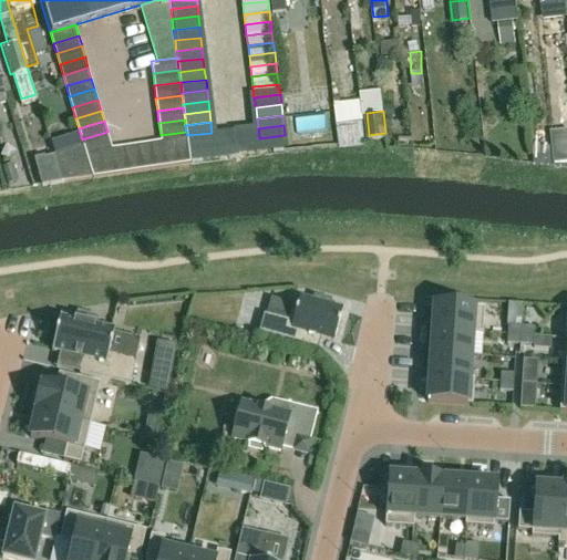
[(85,151),(111,143),(107,132),(82,140),(83,144),(85,151)]
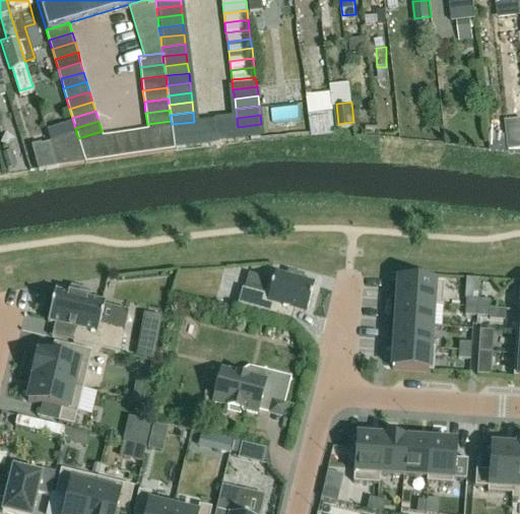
[(171,121),(147,124),(140,125),(144,149),(174,145),(173,134),(172,124),(171,121)]
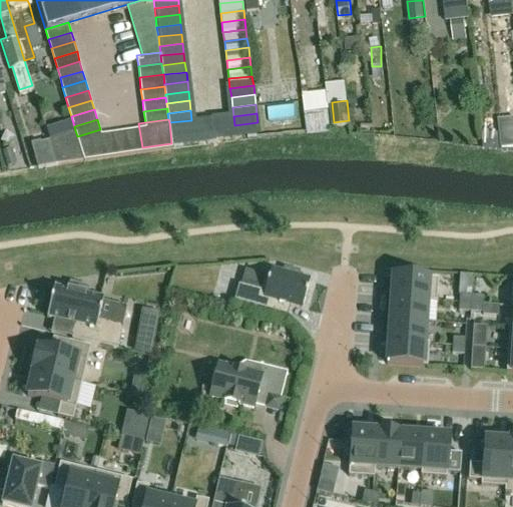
[(192,129),(191,120),(169,122),(170,132),(192,129)]
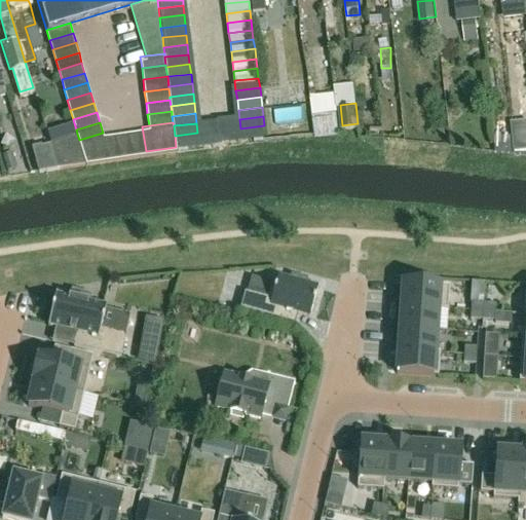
[(240,128),(241,138),(266,135),(264,125),(240,128)]
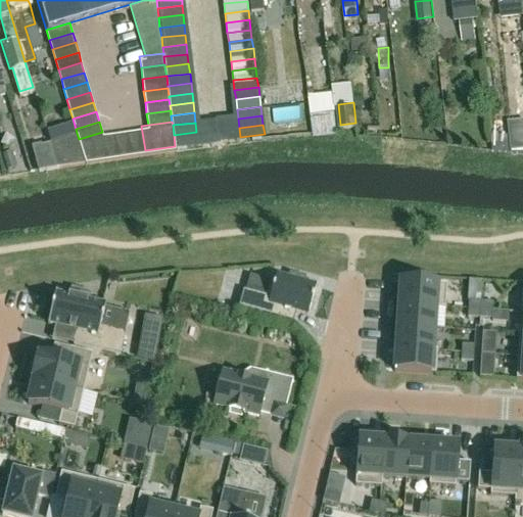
[(145,150),(141,126),(125,128),(129,153),(145,150)]
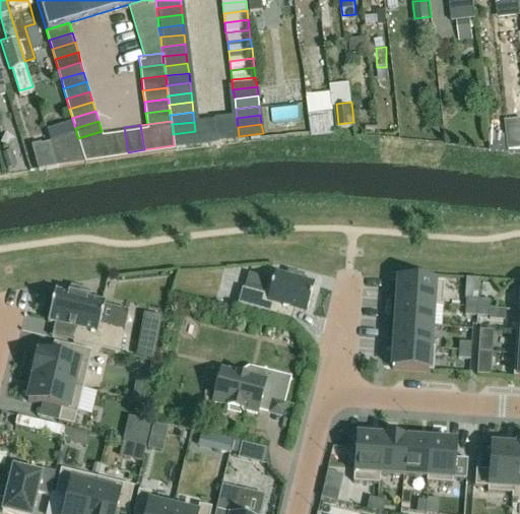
[(128,152),(124,127),(108,130),(112,154),(128,152)]
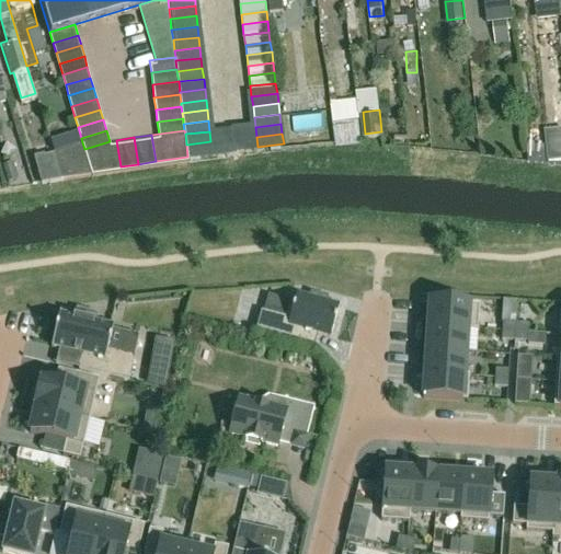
[(121,166),(116,140),(110,141),(84,149),(91,171),(121,166)]
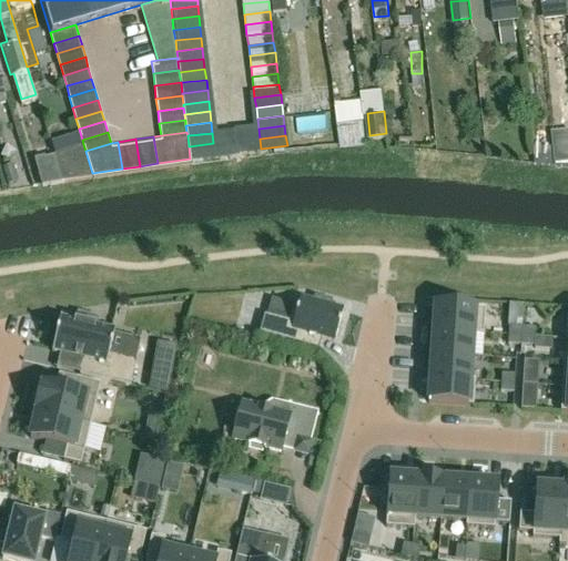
[(567,142),(559,142),(559,143),(558,161),(558,162),(567,162),(567,142)]
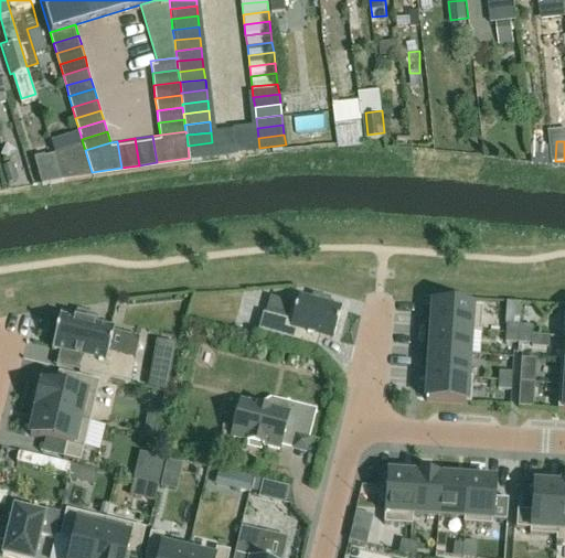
[(189,158),(214,154),(212,142),(188,146),(189,158)]
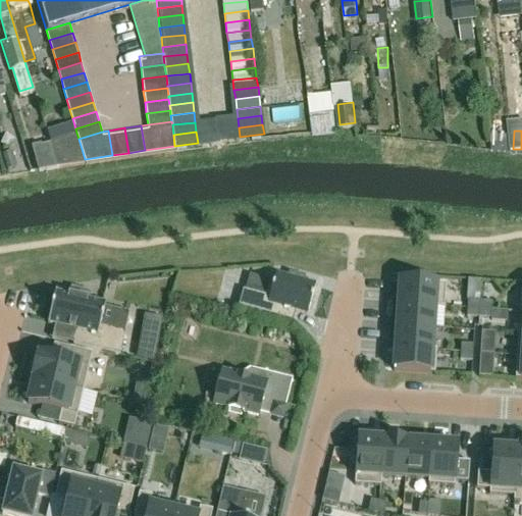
[(57,163),(85,159),(79,139),(76,133),(51,141),(57,163)]
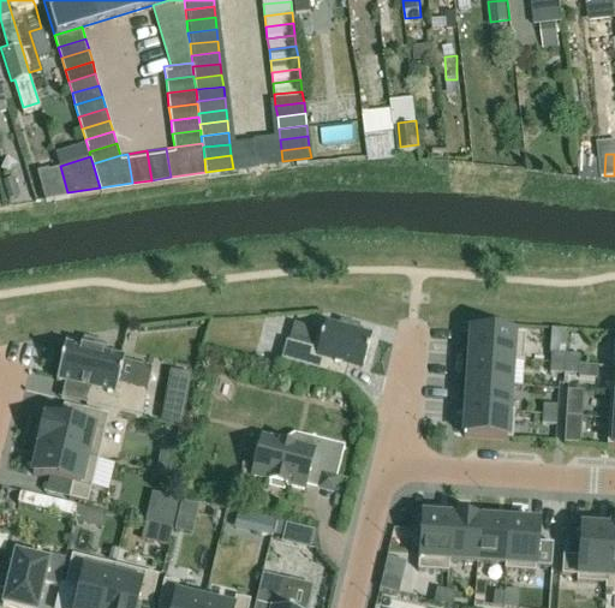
[(45,194),(65,189),(58,165),(37,171),(45,194)]
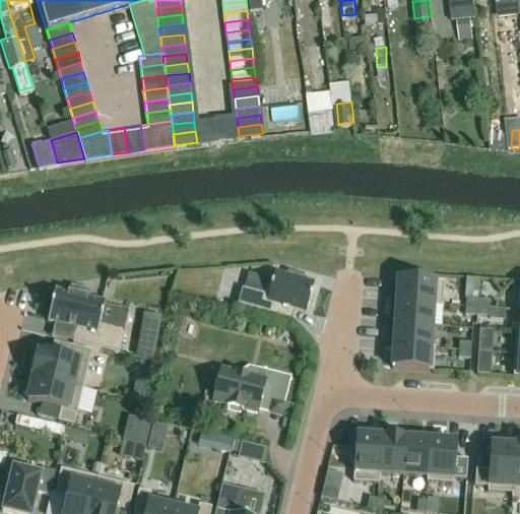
[(6,164),(14,161),(10,145),(1,148),(6,164)]
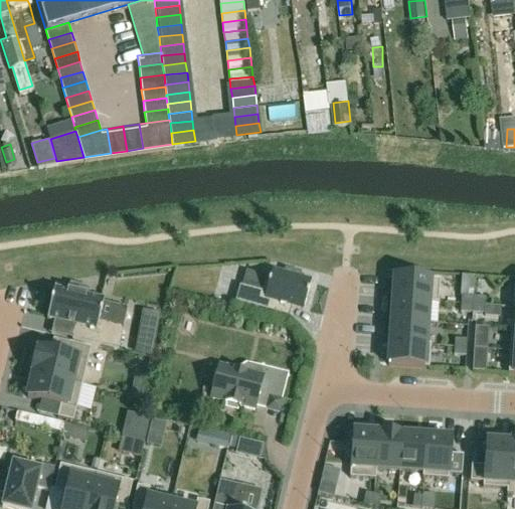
[(234,298),(288,313),(291,302),(303,305),(311,278),(299,275),(300,269),(285,265),(283,271),(268,266),(261,288),(239,282),(234,298)]
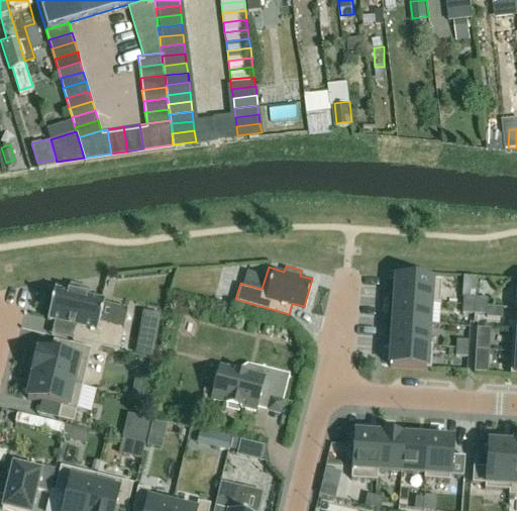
[(394,296),(439,299),(441,277),(396,274),(394,296)]
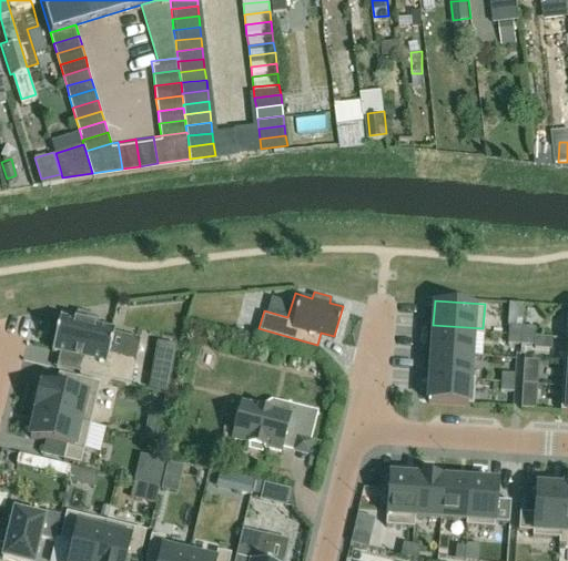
[(60,314),(52,347),(57,348),(82,355),(79,369),(83,370),(130,381),(137,357),(113,352),(109,350),(114,326),(100,323),(95,322),(98,314),(82,309),(78,308),(75,317),(64,315),(60,314)]
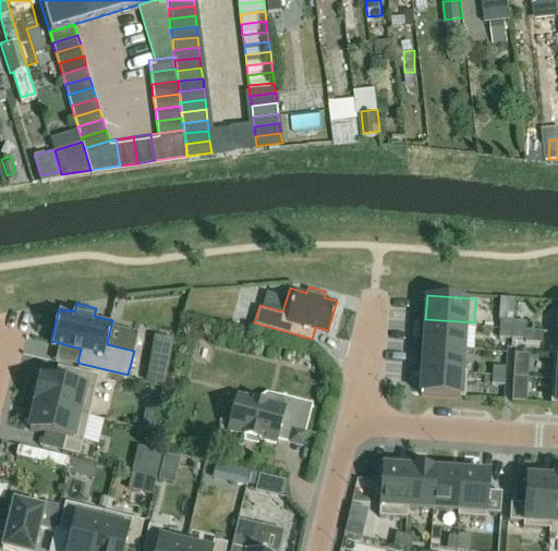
[(512,326),(512,316),(499,316),(499,325),(512,326)]
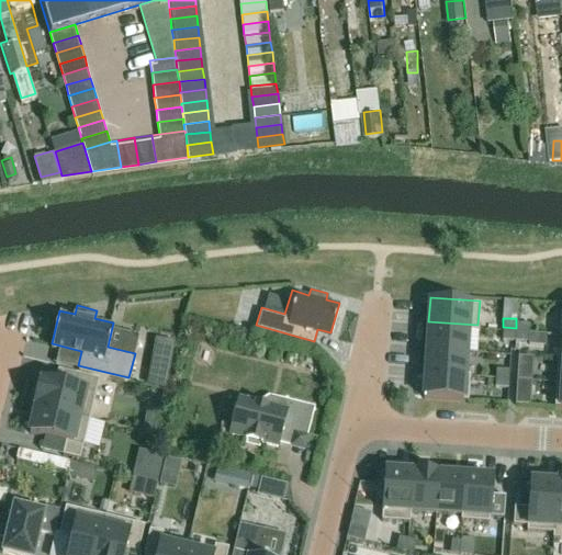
[(530,319),(516,318),(516,328),(529,328),(530,319)]
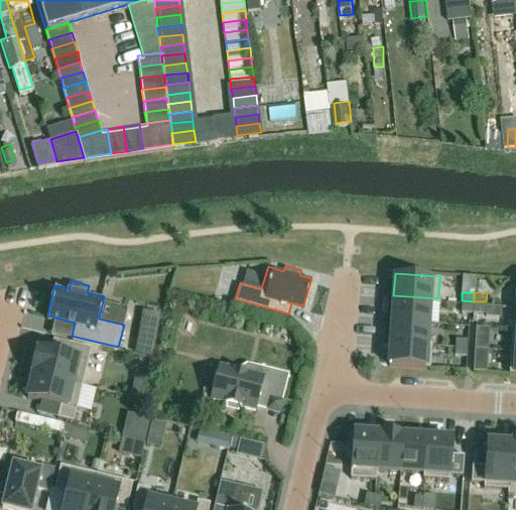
[(392,317),(427,320),(429,299),(438,299),(438,298),(393,295),(392,317)]
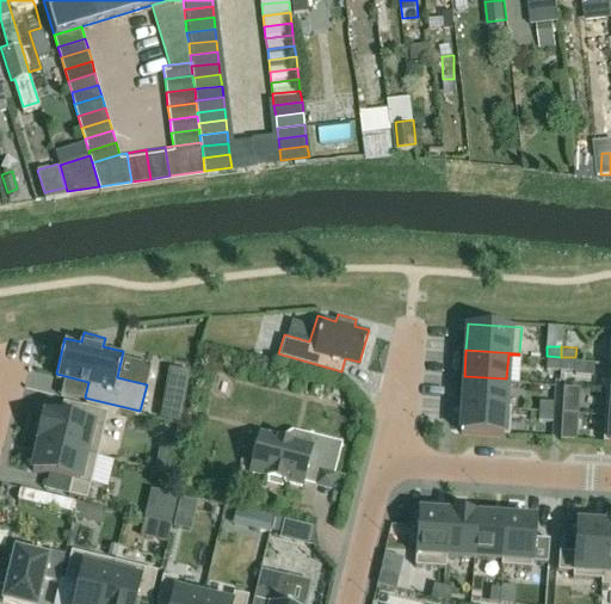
[(547,356),(545,365),(560,367),(561,357),(547,356)]
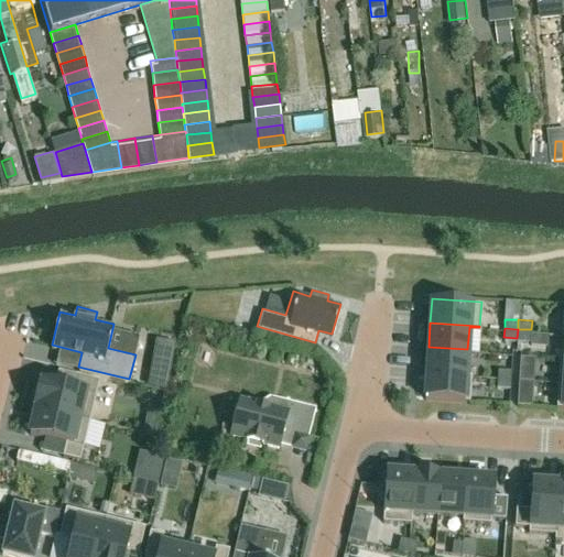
[(518,329),(517,338),(530,338),(531,329),(518,329)]
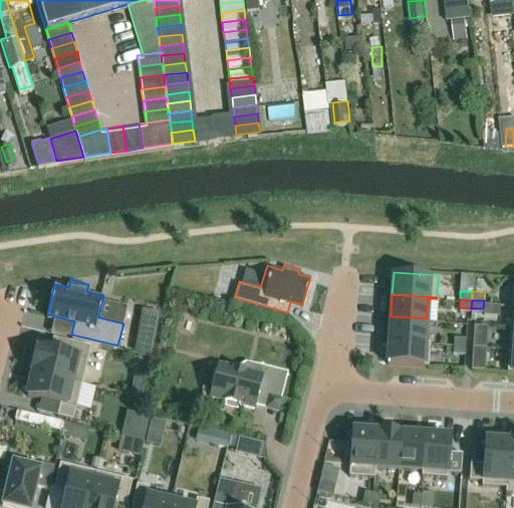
[(426,318),(391,316),(389,337),(430,340),(430,339),(425,339),(426,318)]
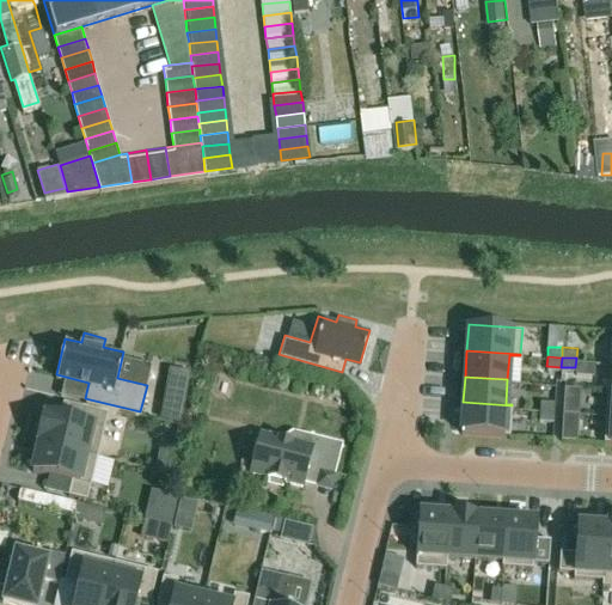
[(183,398),(164,396),(161,413),(181,416),(183,398)]
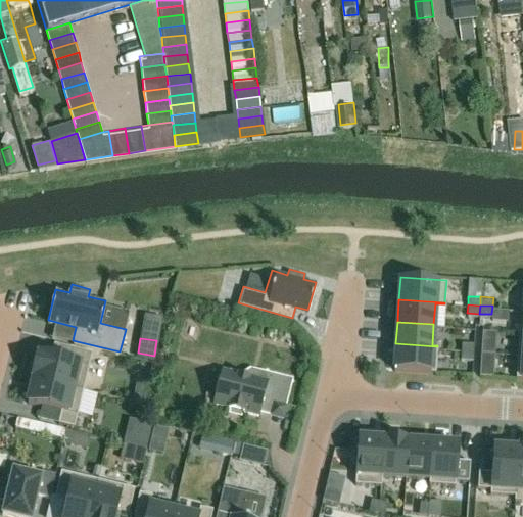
[(474,340),(462,340),(461,348),(473,349),(474,340)]
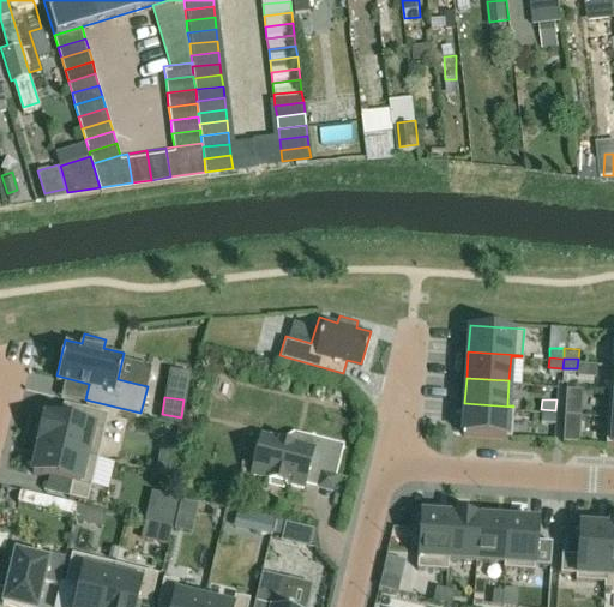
[(513,407),(464,403),(463,431),(511,434),(513,407)]
